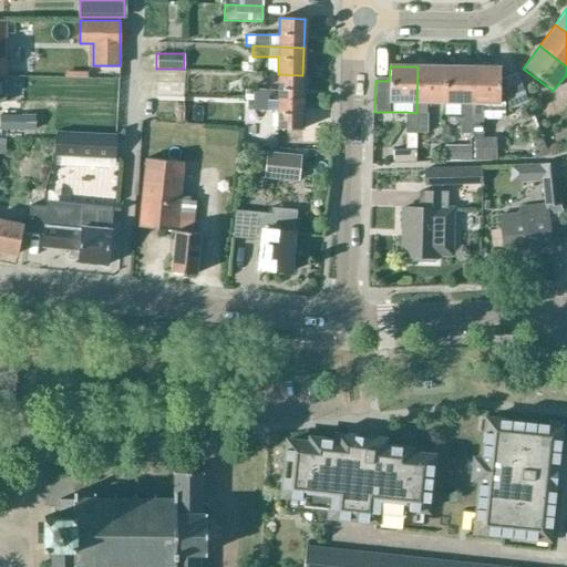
[(416,105),(444,105),(444,68),(418,66),(416,105)]
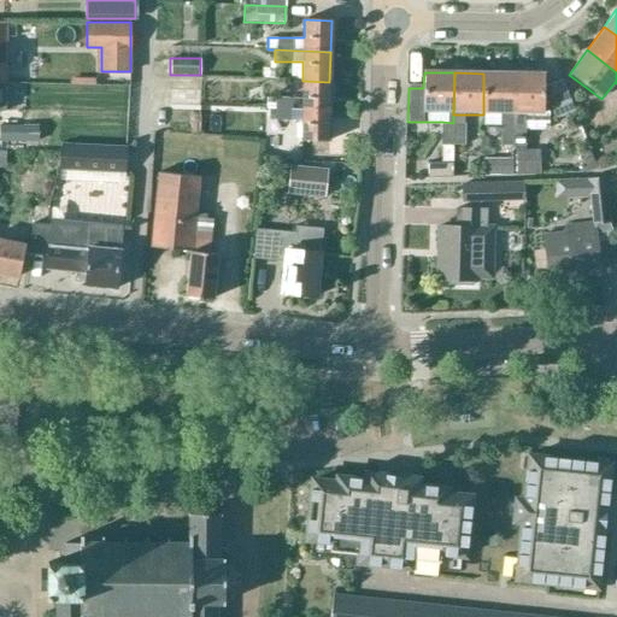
[(500,146),(511,146),(512,74),(483,74),(483,115),(500,115),(500,146)]
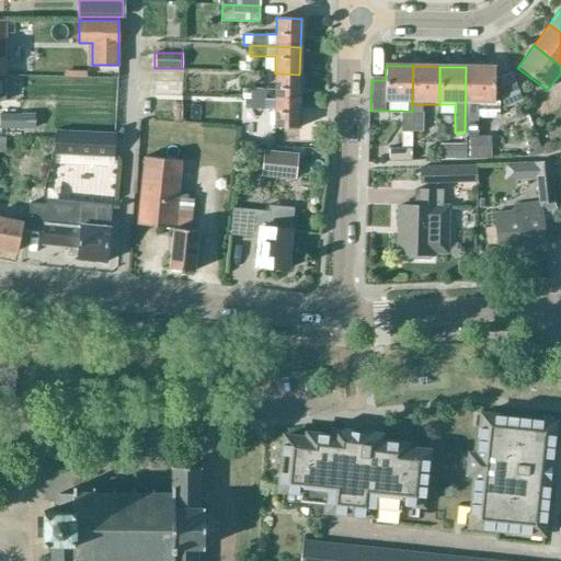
[(499,118),(500,102),(492,102),(494,67),(466,67),(465,133),(474,133),(476,116),(499,118)]
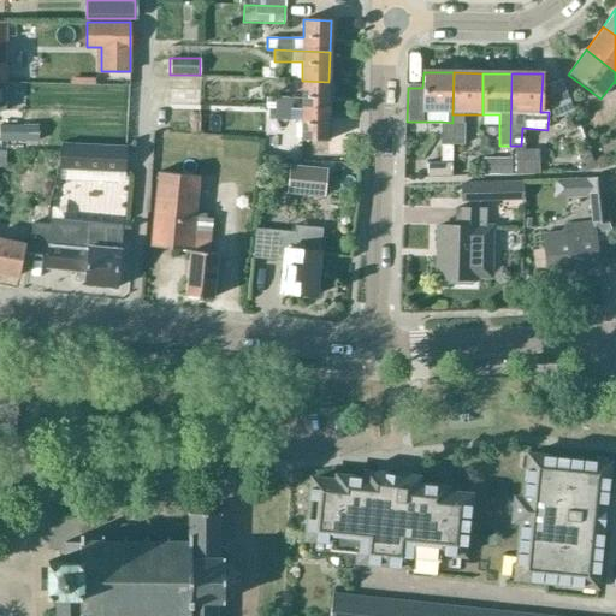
[(157,102),(188,104),(188,78),(158,78),(157,102)]
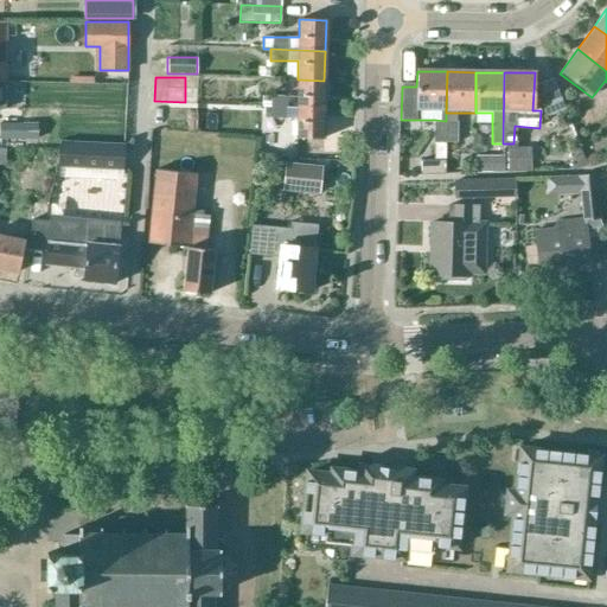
[(270,96),(269,109),(298,109),(324,110),(324,81),(298,80),(296,96),(270,96)]
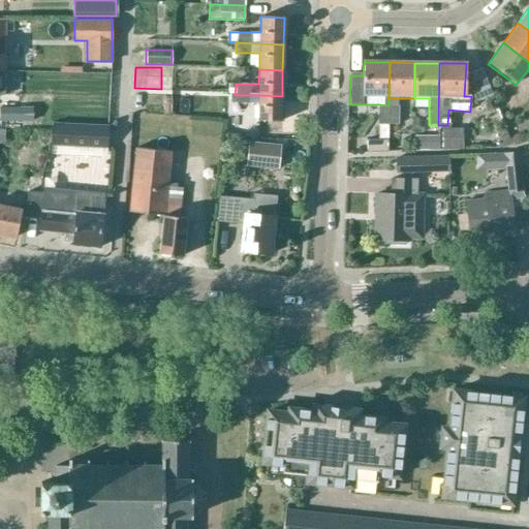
[(476,101),(490,96),(480,69),(471,72),(476,101)]
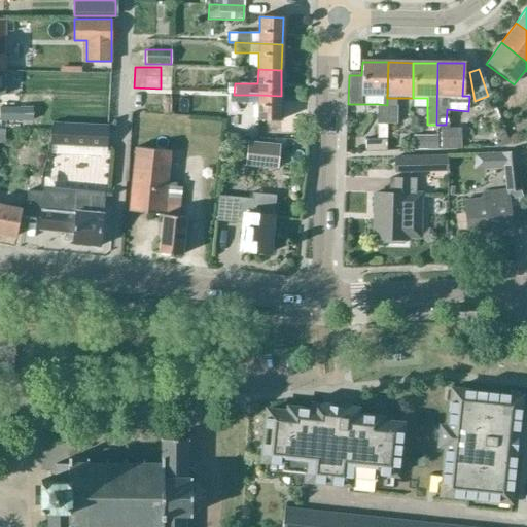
[(234,95),(234,102),(257,102),(256,120),(280,123),(281,96),(258,95),(234,95)]
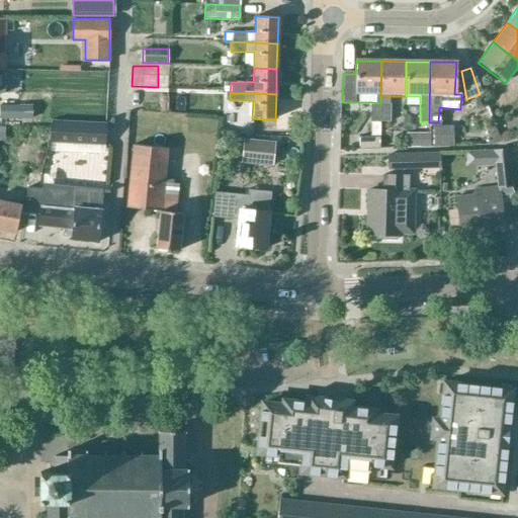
[(380,121),(380,103),(371,102),(371,121),(380,121)]
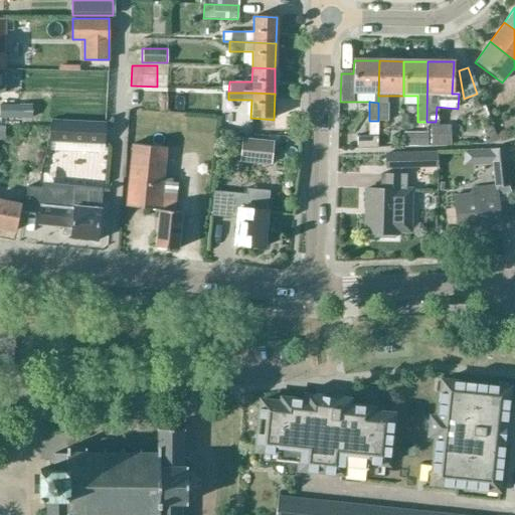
[(378,103),(378,121),(388,121),(388,103),(378,103)]
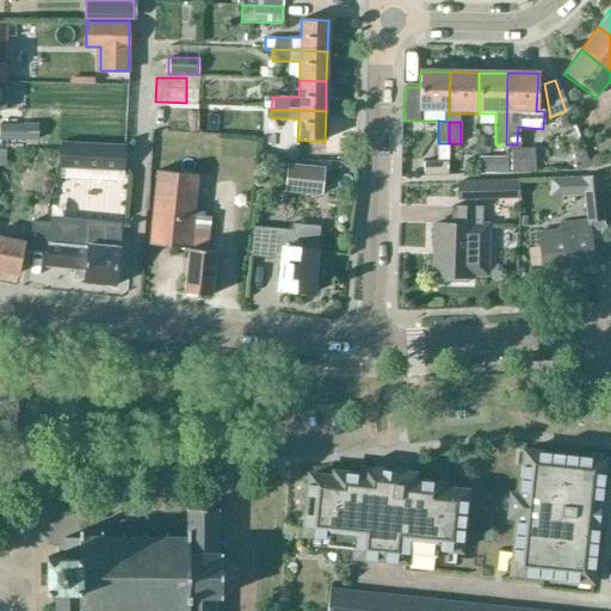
[(22,123),(1,123),(1,141),(37,140),(37,123),(22,123)]
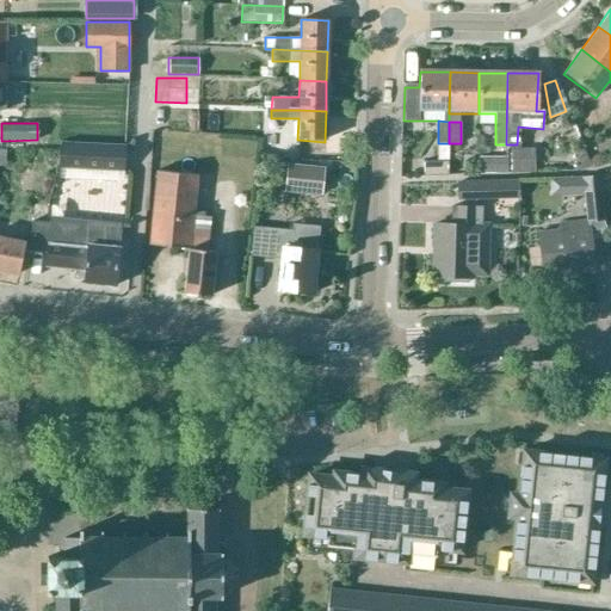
[(62,141),(60,167),(124,171),(125,144),(62,141)]
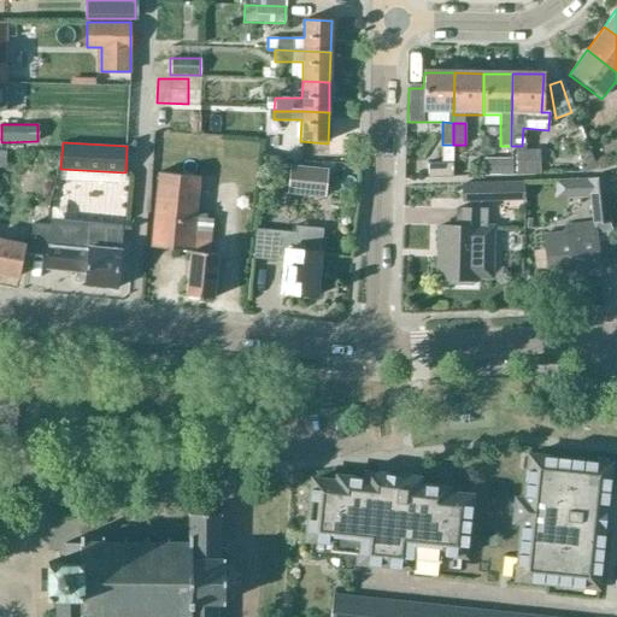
[(535,150),(516,150),(516,175),(535,175),(535,150)]
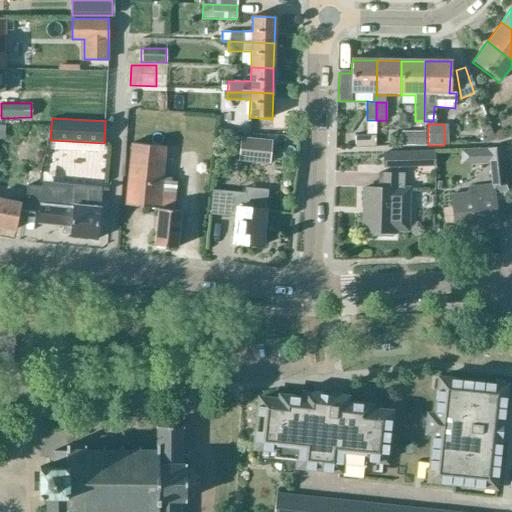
[(480,127),(480,145),(483,145),(494,142),(488,127),(480,127)]
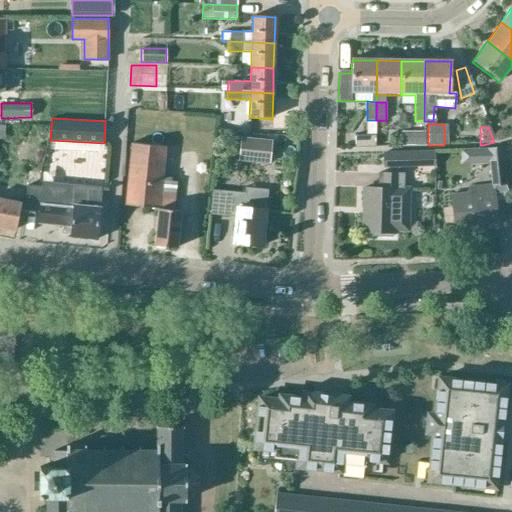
[(400,145),(424,145),(424,132),(400,131),(400,145)]
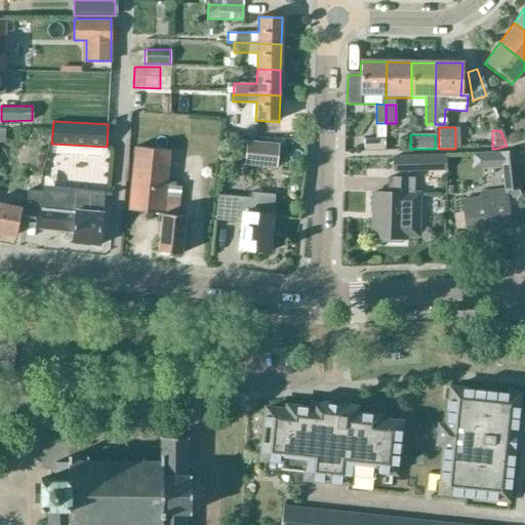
[(363,138),(363,152),(386,151),(386,137),(363,138)]
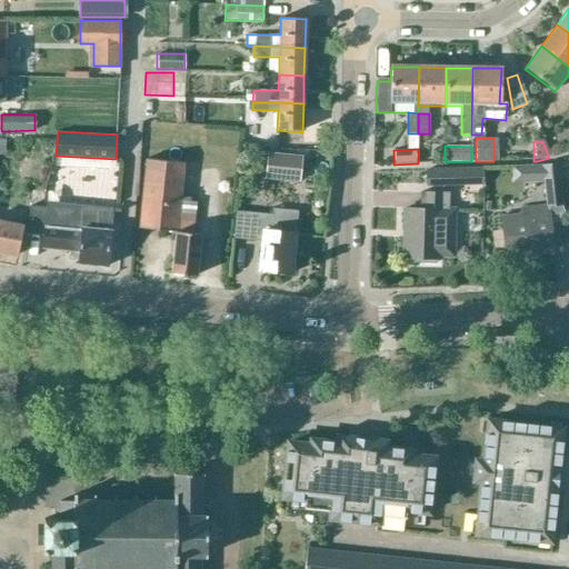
[(287,179),(298,180),(300,158),(269,155),(268,170),(288,172),(287,179)]
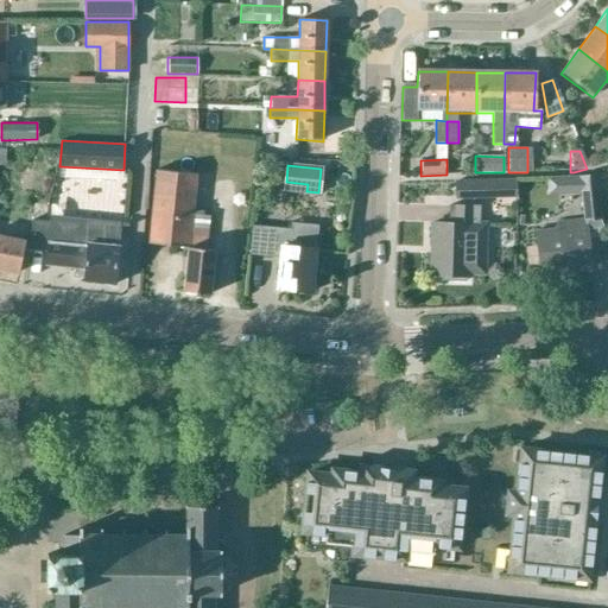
[(203,215),(203,210),(191,209),(195,175),(154,171),(147,244),(185,247),(182,291),(209,295),(214,249),(207,249),(210,215),(203,215)]
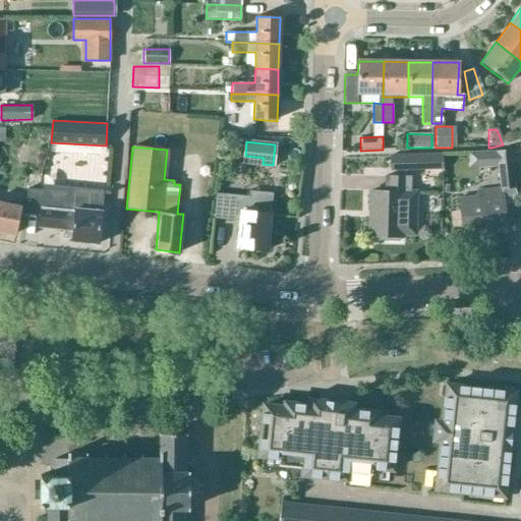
[(505,232),(501,189),(516,188),(512,150),(496,151),(500,187),(475,189),(476,195),(458,197),(461,231),(488,228),(489,233),(505,232)]
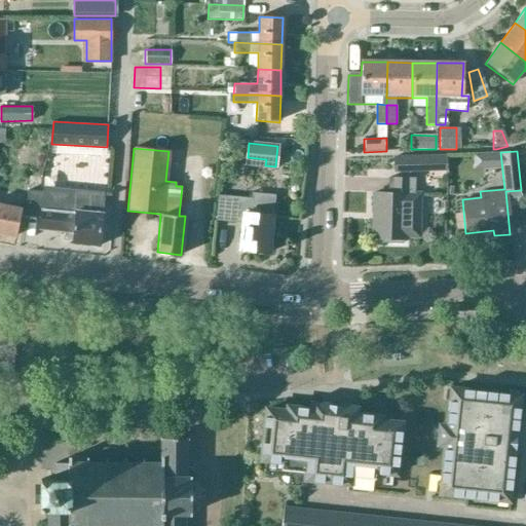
[(401,157),(393,157),(393,171),(401,171),(422,171),(422,156),(401,157)]
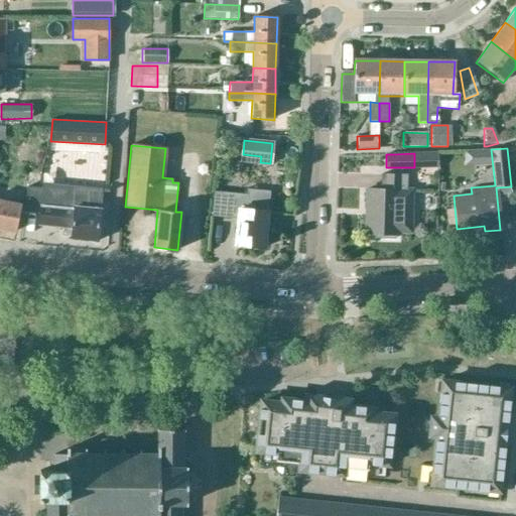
[(370,214),(369,236),(373,236),(372,240),(393,241),(393,237),(397,237),(397,235),(409,236),(411,188),(404,187),(405,173),(382,172),(381,191),(365,190),(364,213),(370,214)]
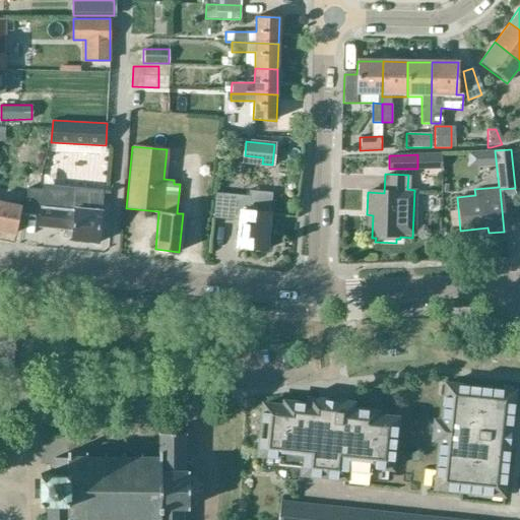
[(70,241),(98,243),(100,212),(102,190),(43,185),(42,189),(27,188),(24,214),(39,215),(38,226),(71,230),(70,241)]
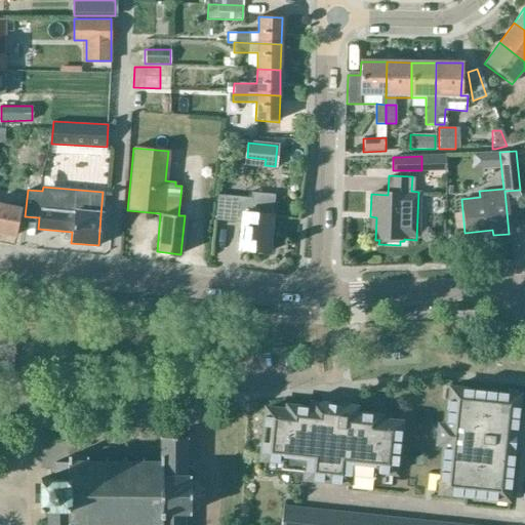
[(217,196),(215,219),(241,221),(238,250),(267,253),(271,214),(248,212),(249,199),(217,196)]
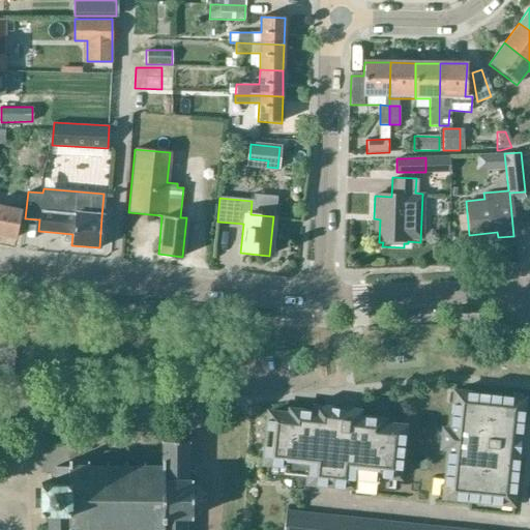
[(0,235),(15,239),(20,211),(0,206),(0,235)]
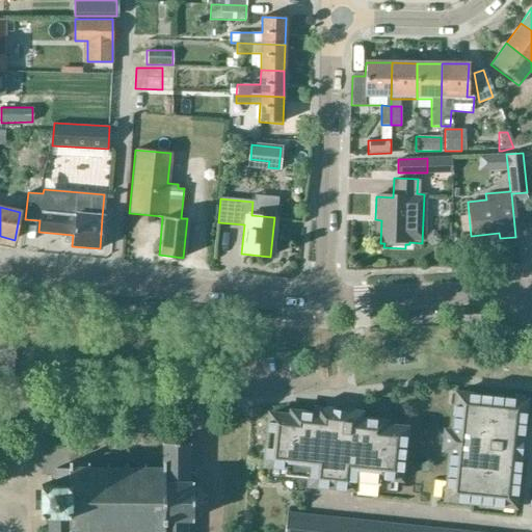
[(526,400),(512,399),(456,393),(452,430),(445,430),(443,449),(450,450),(445,499),(514,506),(520,459),(514,459),(514,454),(520,454),(522,441),(516,441),(516,435),(522,435),(526,400)]
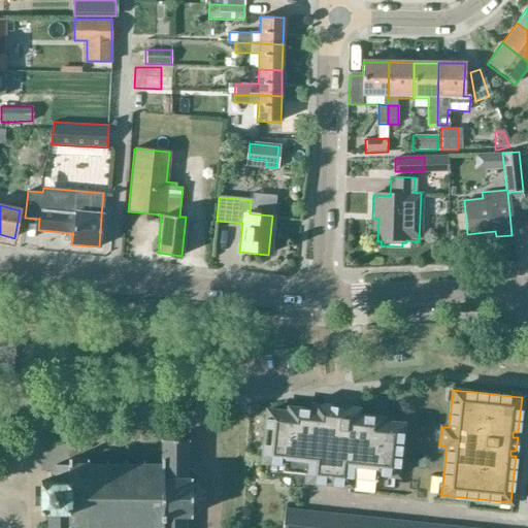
[(358,409),(316,404),(315,404),(314,410),(289,407),(289,413),(267,409),(262,461),(283,463),(282,470),(307,473),(306,481),(351,486),(352,479),(376,481),(377,473),(398,475),(403,424),(383,422),(383,418),(358,415),(358,409)]
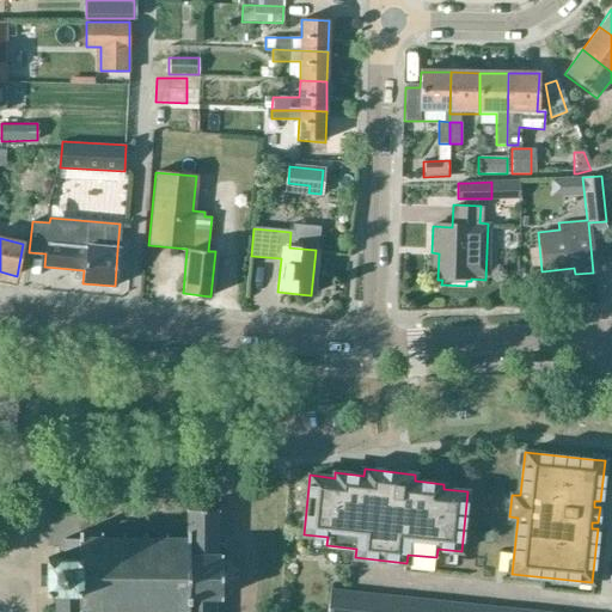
[(213,611),(213,599),(221,599),(221,593),(225,593),(236,586),(236,569),(226,561),(221,561),(221,556),(216,556),(216,550),(221,550),(227,546),(227,540),(222,537),(216,537),(218,512),(187,512),(187,542),(167,540),(167,536),(163,536),(163,542),(146,540),(146,534),(142,534),(142,542),(124,540),(126,534),(121,534),(121,540),(101,540),(101,533),(79,533),(79,540),(65,540),(63,558),(47,558),(46,593),(54,593),(53,611),(213,611)]
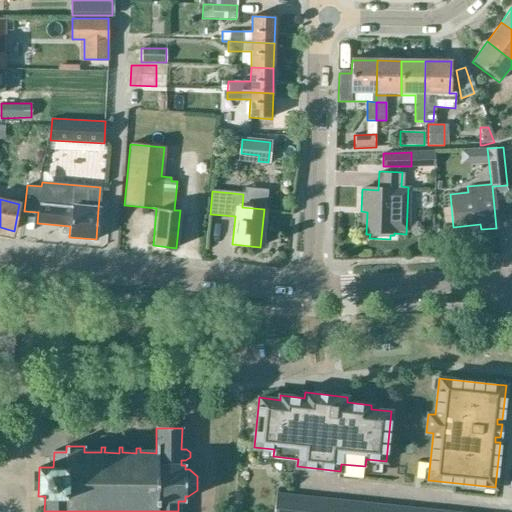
[(276,494),(274,511),(303,511),(306,497),(276,494)]
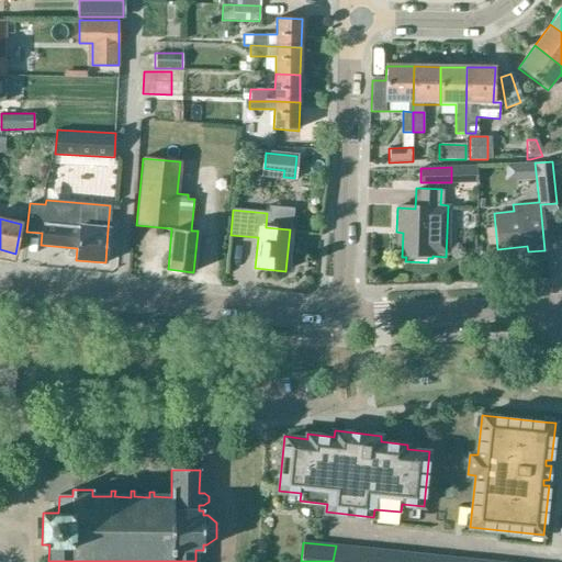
[(349,561),(351,547),(336,546),(333,561),(349,561)]
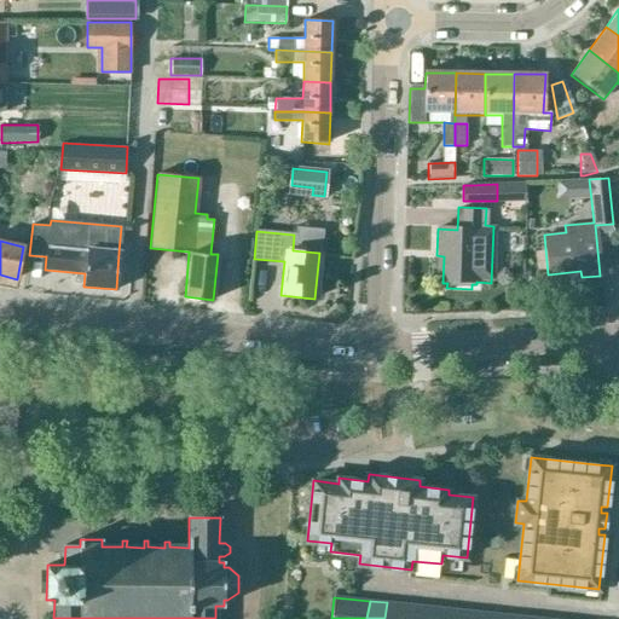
[(401,618),(404,605),(387,602),(385,618),(401,618)]
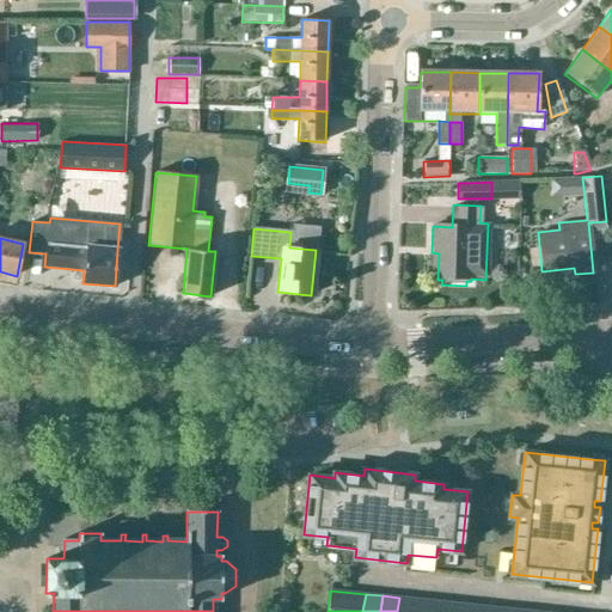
[(415,611),(416,599),(399,598),(397,611),(415,611)]
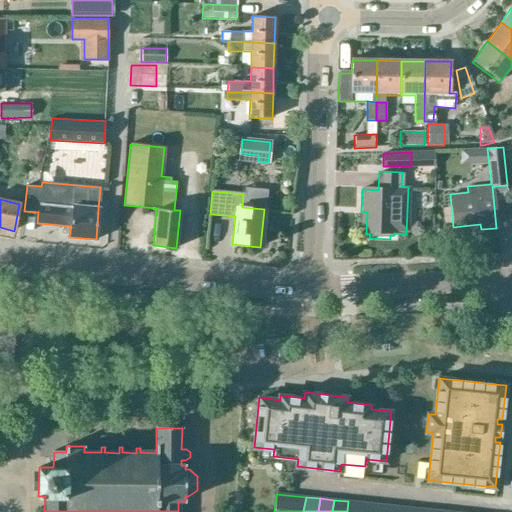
[(361,511),(363,503),(348,501),(347,511),(361,511)]
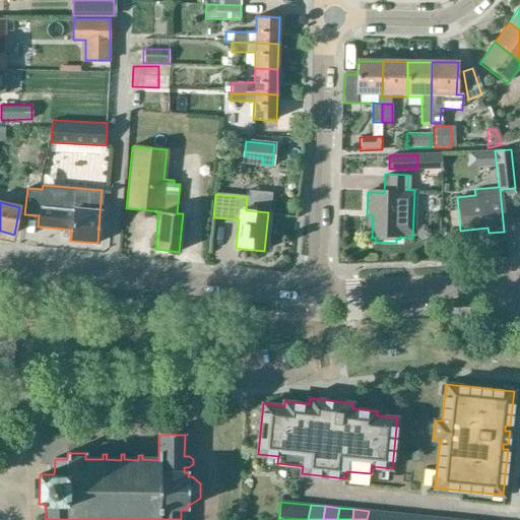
[(382,519),(383,512),(369,511),(367,519),(382,519)]
